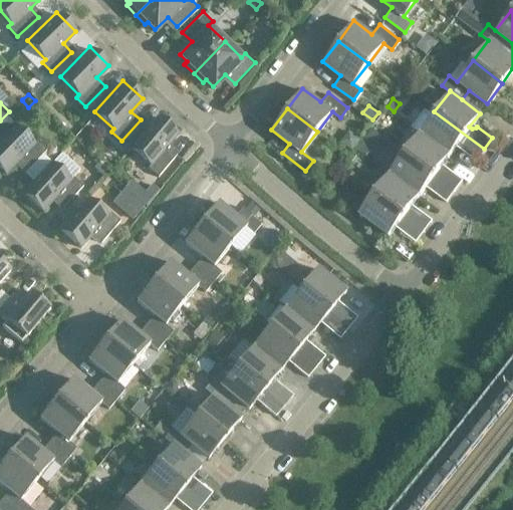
[(484,149),(434,111),(419,132),(449,154),(459,141),(461,143),(462,147),(461,148),(476,160),(484,149)]
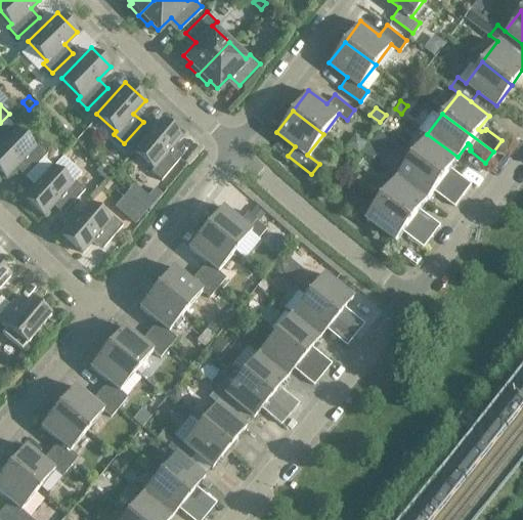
[(169,147),(180,134),(160,117),(132,148),(153,166),(149,169),(160,178),(179,156),(169,147)]
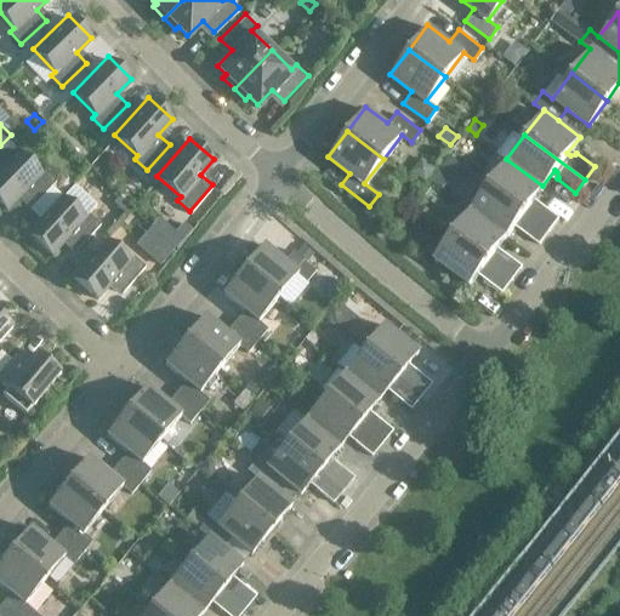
[(458,143),(450,152),(462,160),(468,152),(458,143)]
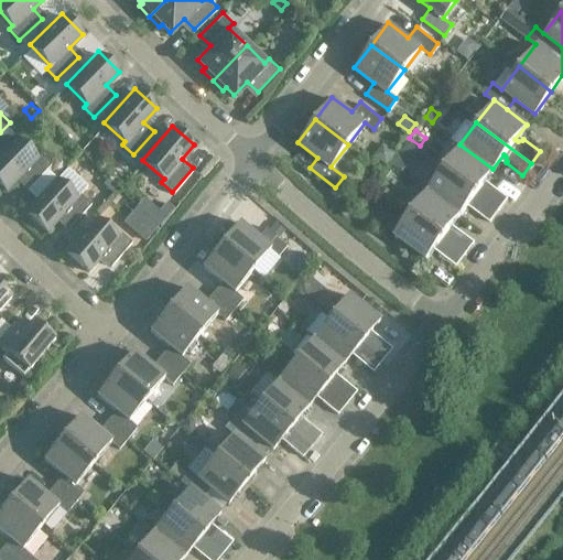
[(0,183),(6,189),(15,179),(19,175),(28,185),(50,163),(39,152),(35,155),(15,136),(0,151),(0,183)]
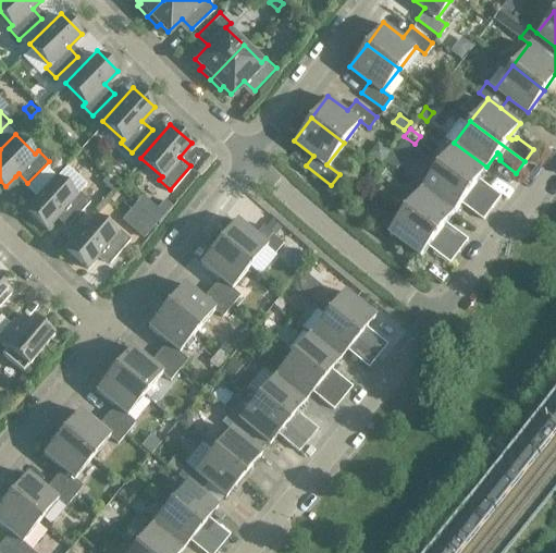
[(486,167),(454,143),(437,164),(491,205),(499,193),(484,181),(483,183),(479,183),(476,181),(486,167)]
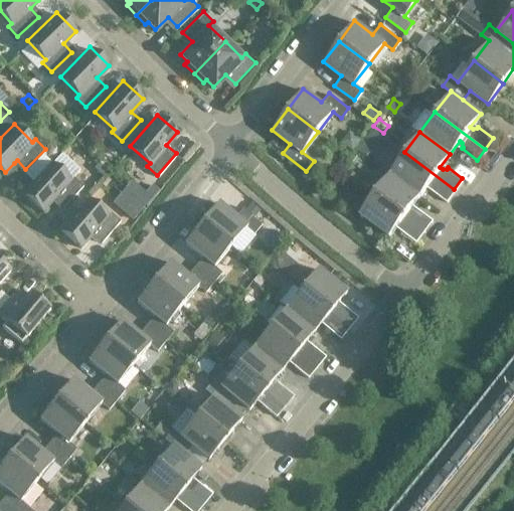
[(50,161),(22,191),(42,209),(50,200),(53,197),(62,205),(82,184),(72,175),(78,168),(60,152),(51,162),(50,161)]
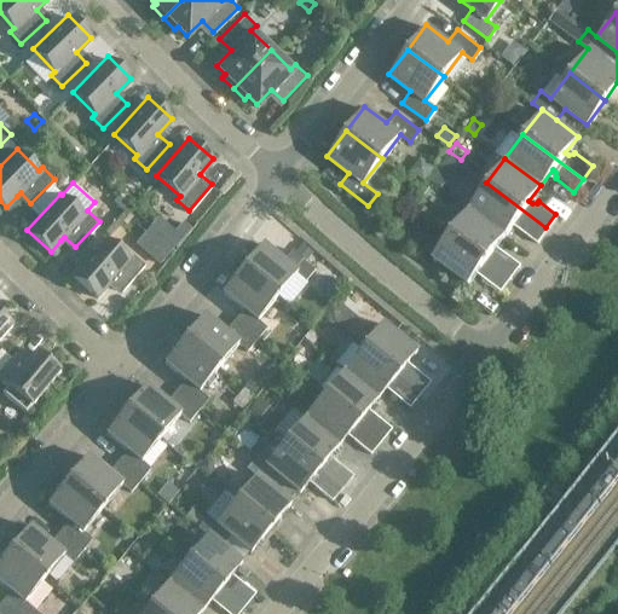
[(546,227),(486,183),(468,207),(504,233),(515,219),(519,221),(520,226),(519,227),(536,241),(546,227)]
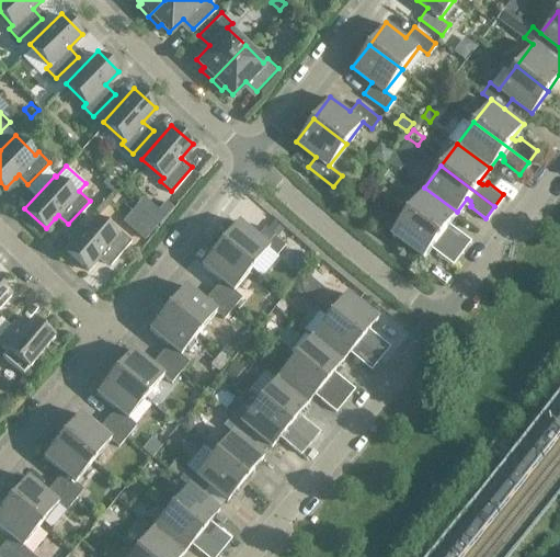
[(457,212),(424,188),(408,209),(461,250),(470,239),(454,227),(454,228),(449,228),(446,226),(457,212)]
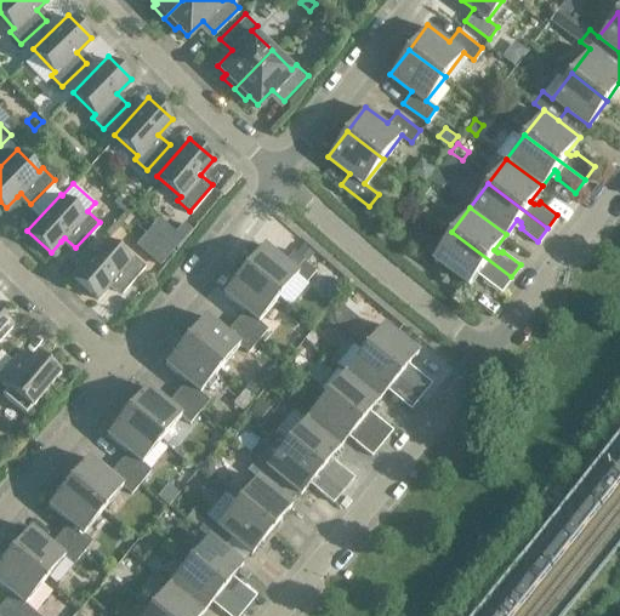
[(168,237),(176,244),(192,226),(183,218),(168,237)]
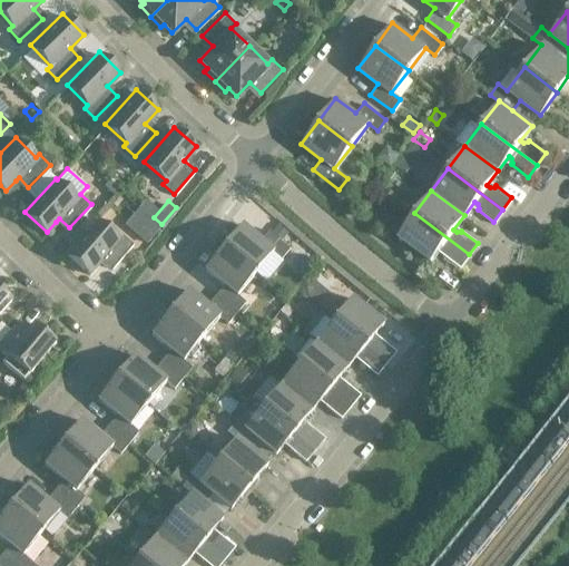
[(469,254),(414,213),(396,236),(430,261),(441,246),(444,249),(444,253),(443,254),(460,266),(469,254)]
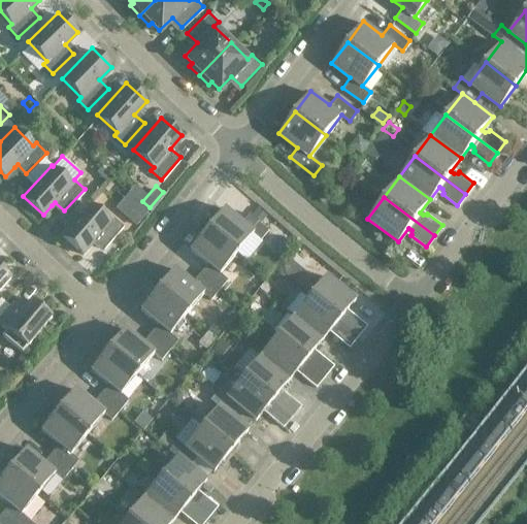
[(133,201),(123,214),(135,225),(146,211),(134,200),(133,201)]
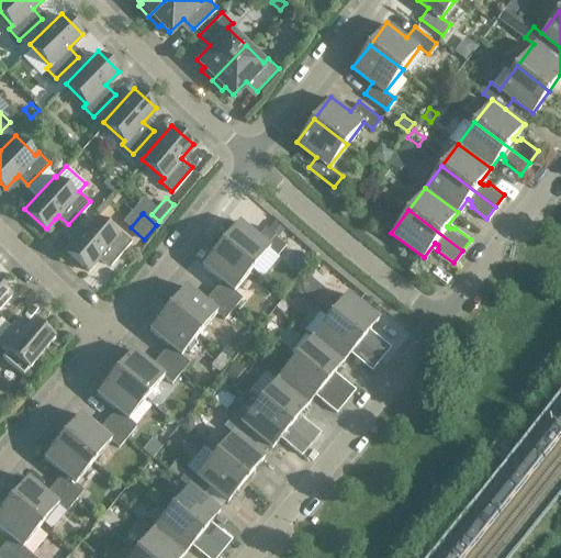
[(88,268),(97,257),(100,254),(110,263),(131,240),(119,230),(115,233),(94,215),(65,249),(88,268)]
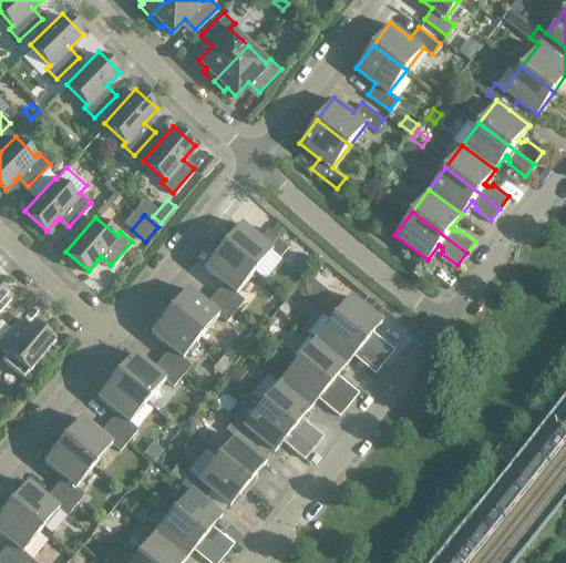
[(238,222),(220,244),(253,269),(270,248),(278,255),(287,244),(266,226),(258,237),(238,222)]
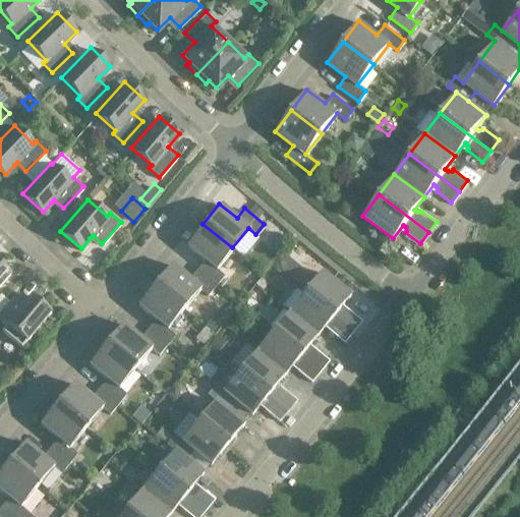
[(232,247),(203,224),(186,243),(204,259),(195,268),(215,284),(223,274),(215,268),(232,247)]
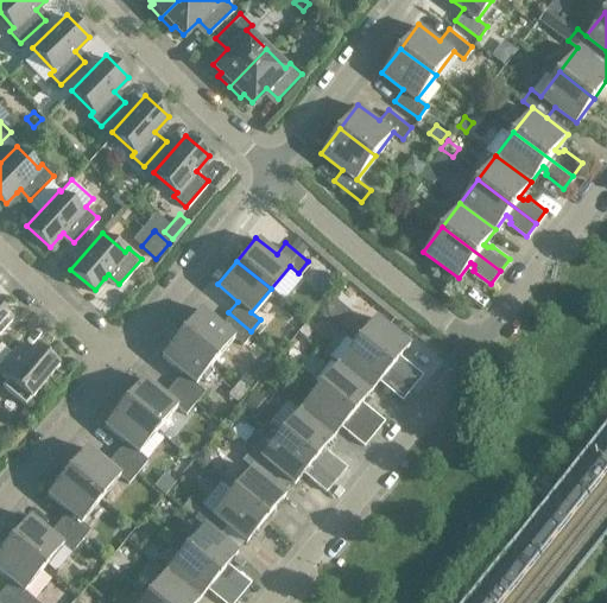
[(198,306),(179,330),(214,359),(233,335),(241,342),(251,331),(228,312),(220,323),(198,306)]
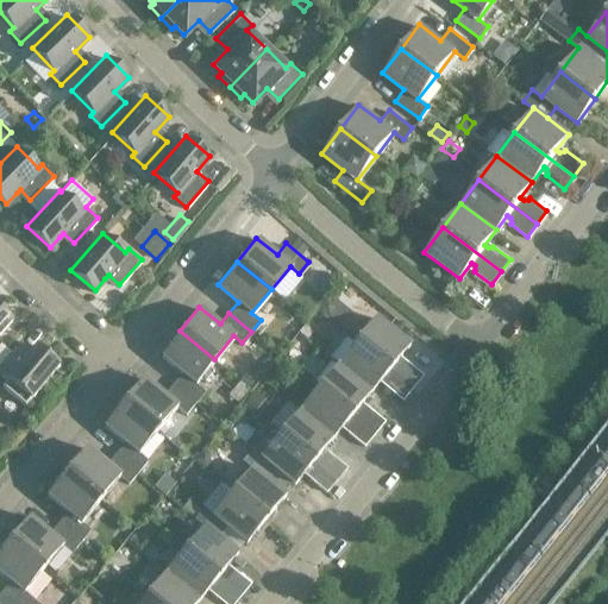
[(0,329),(11,318),(0,308),(0,329)]
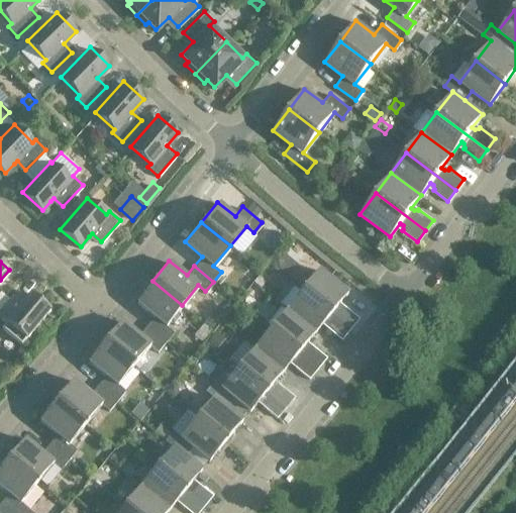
[(317,268),(301,288),(348,327),(357,317),(343,305),(342,306),(338,307),(335,304),(346,292),(317,268)]
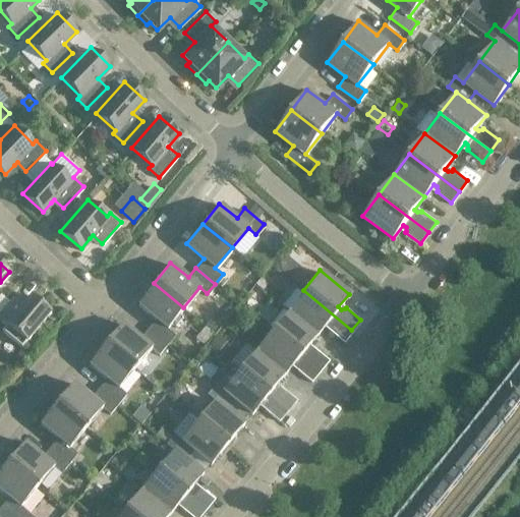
[(183,307),(154,283),(136,303),(155,318),(147,327),(166,343),(174,333),(166,327),(183,307)]
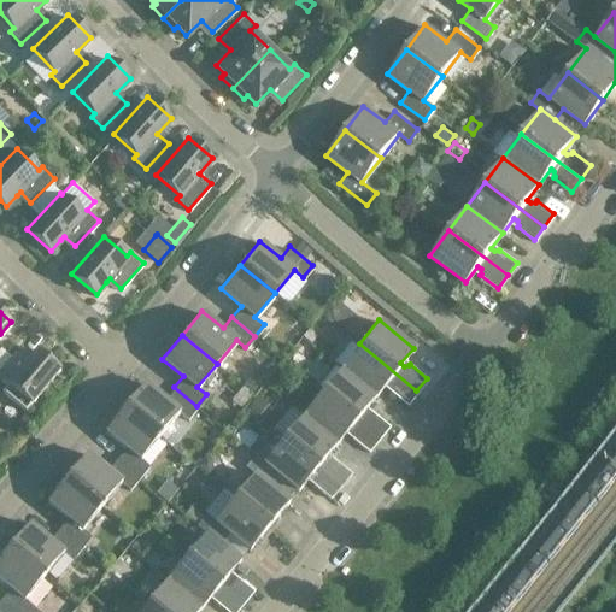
[(416,390),(359,343),(340,366),(375,395),(387,380),(389,383),(391,388),(389,389),(406,402),(416,390)]
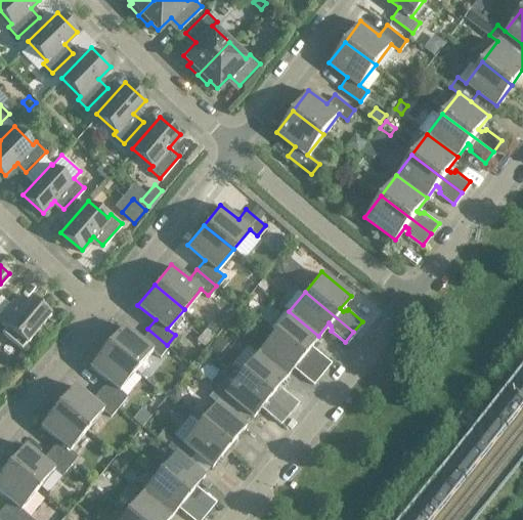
[(14,294),(0,311),(0,320),(5,325),(0,331),(20,347),(49,312),(30,296),(25,302),(14,294)]
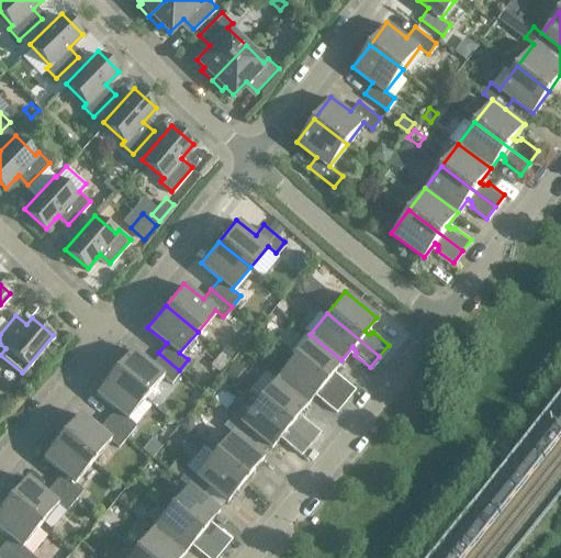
[(341,360),(310,334),(292,356),(345,399),(354,388),(338,375),(337,376),(333,376),(331,374),(341,360)]
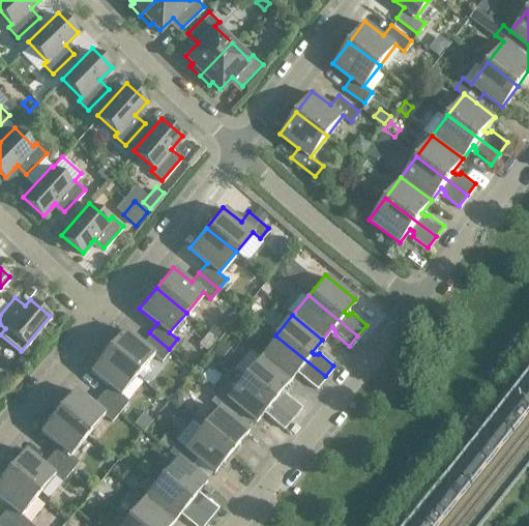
[(208,326),(208,327),(215,332),(223,324),(215,318),(208,326)]
